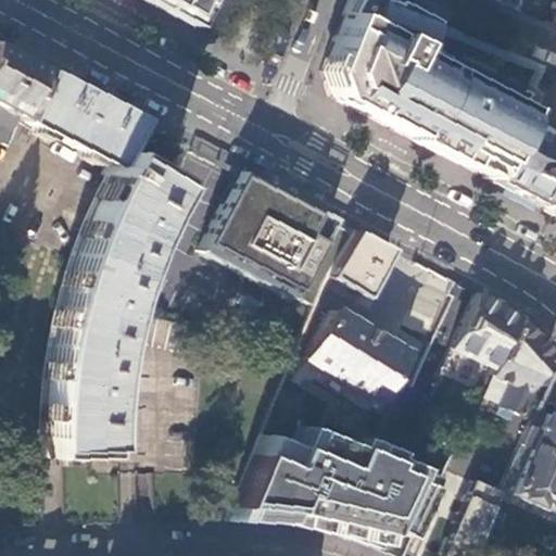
[(143,0),(156,7),(184,21),(194,0),(143,0)]
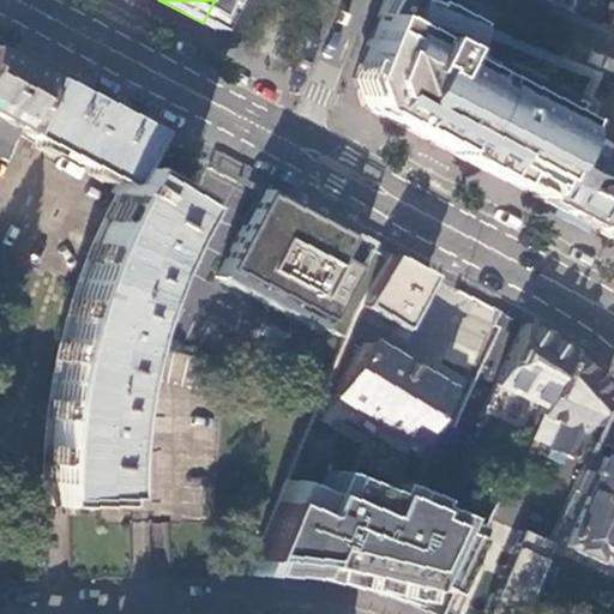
[(531,196),(561,132),(565,133),(571,120),(596,72),(494,32),(492,36),(459,19),(459,18),(411,0),(381,0),(375,16),(393,26),(385,43),(374,48),(359,89),(366,92),(371,108),(369,112),(372,113),(409,132),(445,151),(458,158),(461,155),(487,169),(486,172),(503,181),(531,196)]
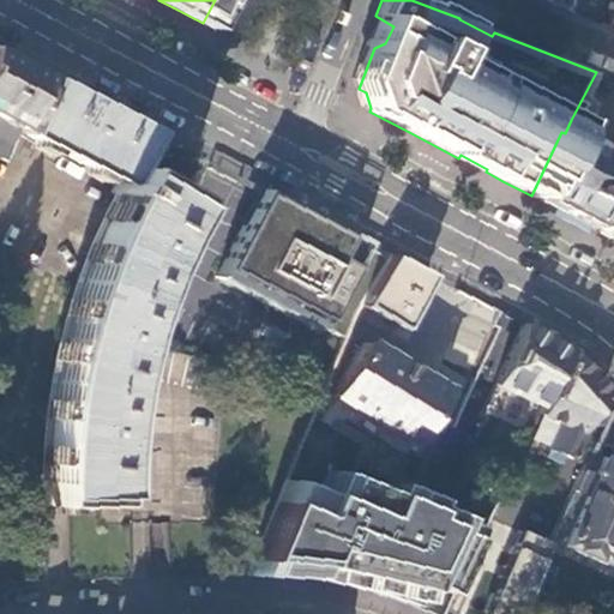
[(393,26),(375,16),(371,26),(349,80),(357,106),(369,112),(371,108),(366,92),(359,89),(374,48),(385,43),(393,26)]
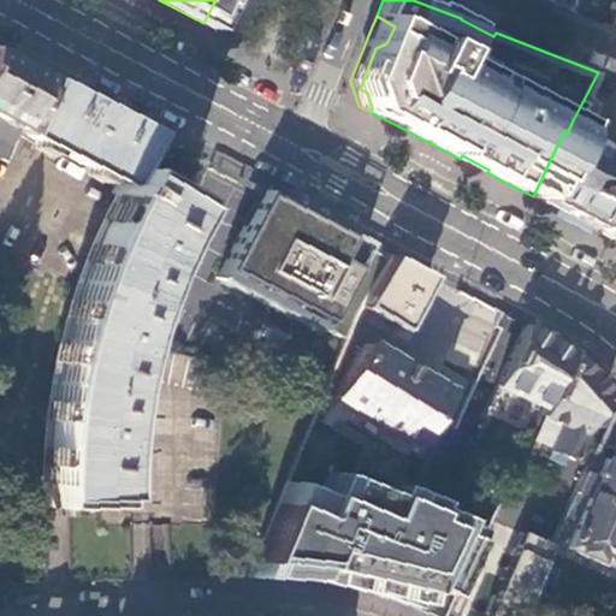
[(496,33),(461,18),(461,19),(493,36),(496,33)]
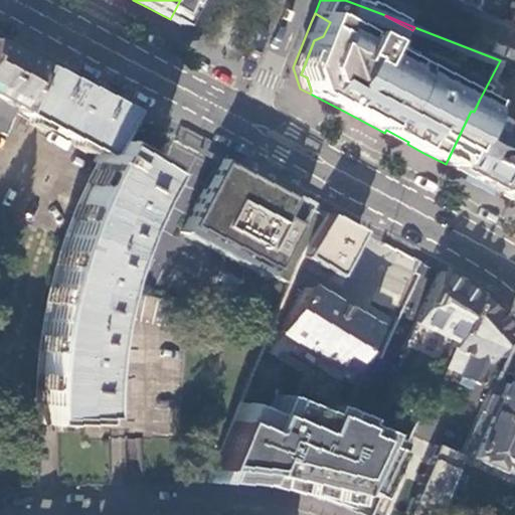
[(0,99),(16,108),(34,64),(0,45),(0,99)]
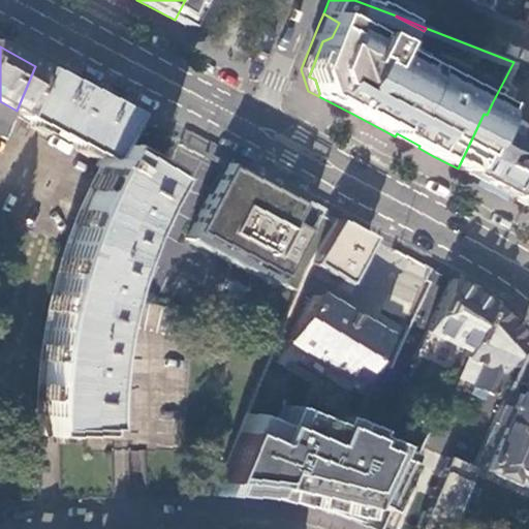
[(73,221),(63,248),(60,257),(52,285),(45,314),(40,342),(39,352),(38,362),(36,380),(35,391),(35,400),(34,409),(34,434),(45,434),(86,436),(88,387),(92,387),(94,366),(90,366),(97,317),(99,309),(103,310),(110,287),(104,286),(113,260),(122,231),(128,234),(137,214),(133,211),(155,169),(118,150),(110,145),(126,113),(73,86),(35,66),(17,111),(16,114),(97,158),(93,165),(97,168),(89,185),(85,194),(73,221)]
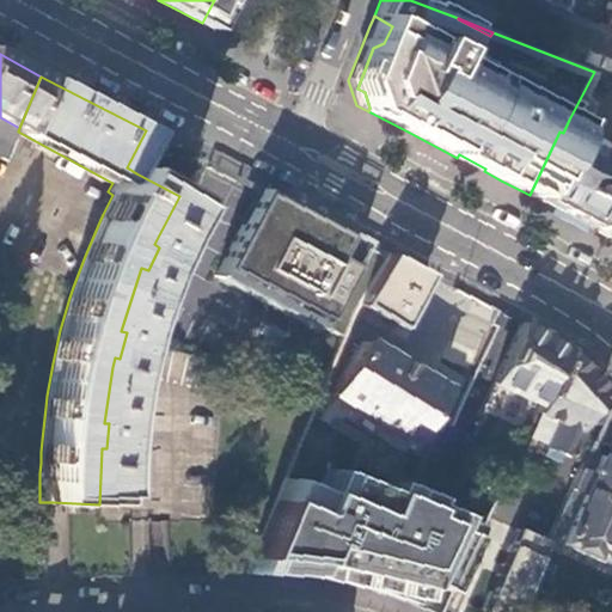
[(580,141),(563,133),(560,132),(530,195),(556,208),(587,224),(609,181),(611,173),(611,157),(592,147),(580,141)]
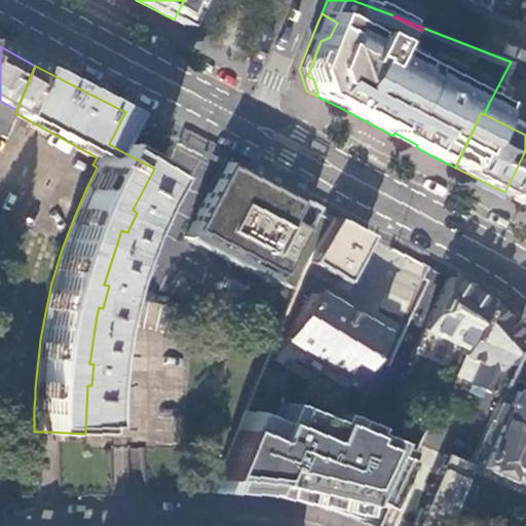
[(503,114),(500,115),(498,121),(509,126),(509,116),(503,114)]
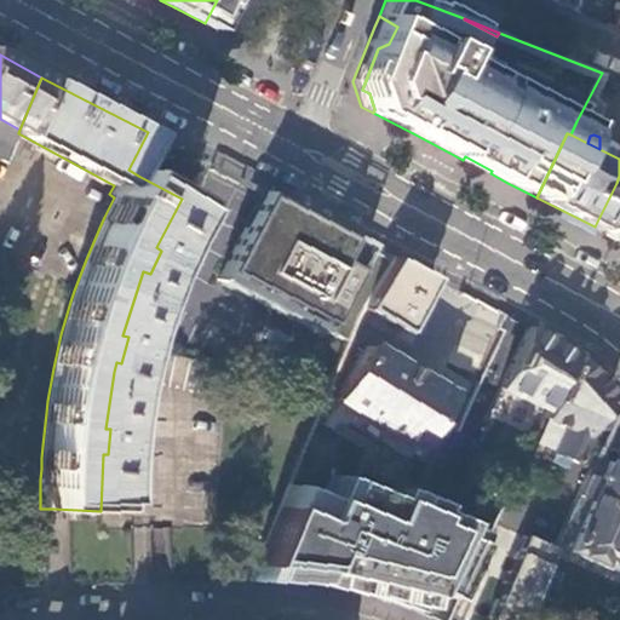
[(0,161),(5,164),(12,148),(0,142),(0,161)]
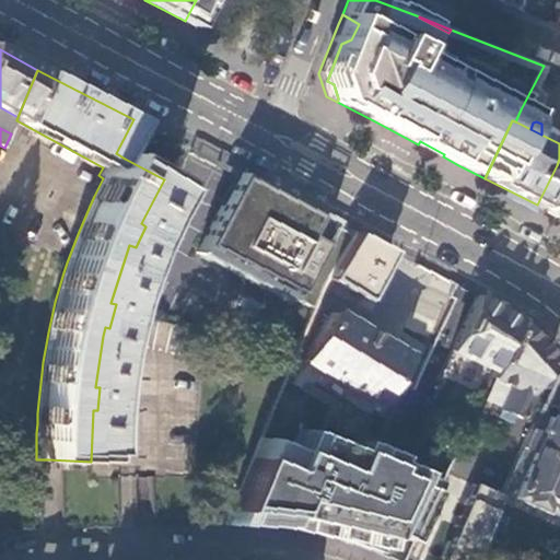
[(420,141),(418,144),(443,156),(444,154),(420,141)]
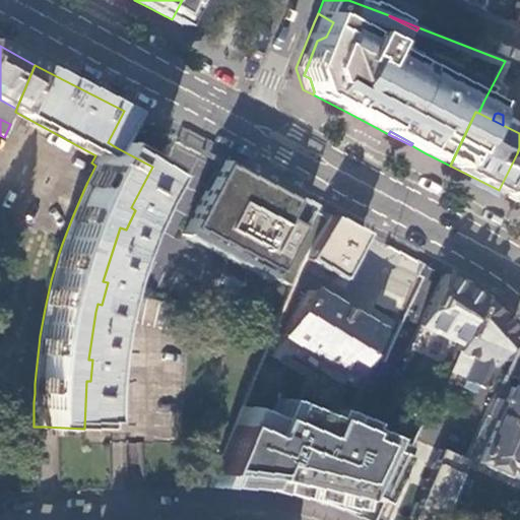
[(519,154),(517,153),(499,190),(519,201),(519,154)]
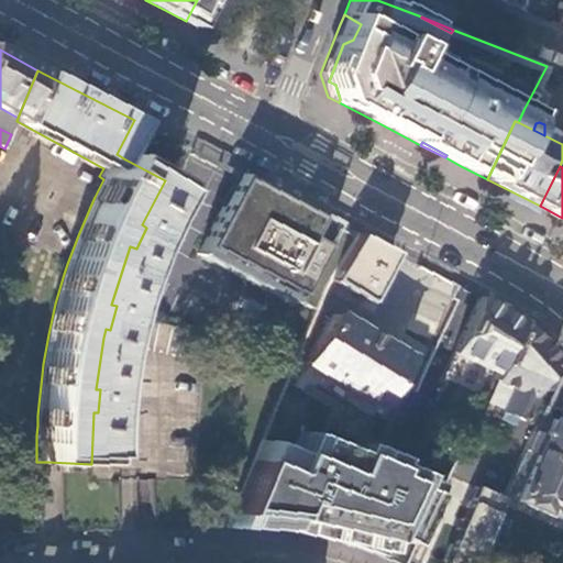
[(239,174),(196,254),(313,313),(317,305),(354,233),(239,174)]
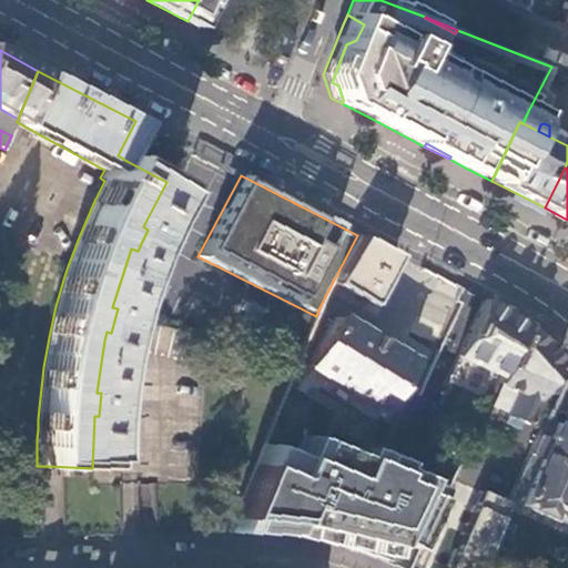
[(381,305),(409,254),(372,233),(343,284),(381,305)]
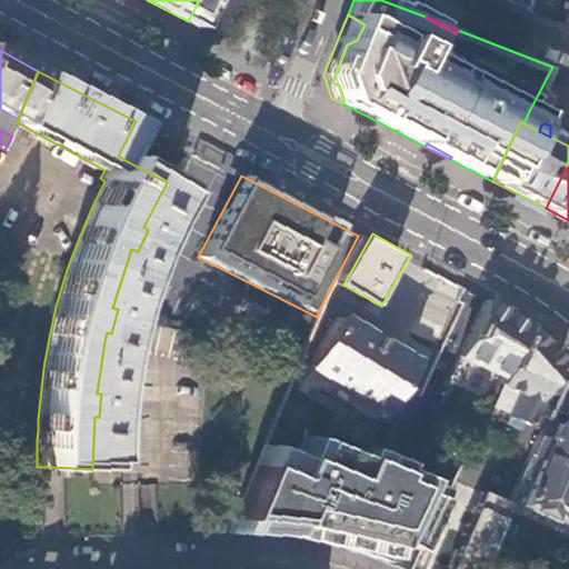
[(436,359),(459,307),(429,291),(408,327),(429,339),(425,349),(428,356),(436,359)]
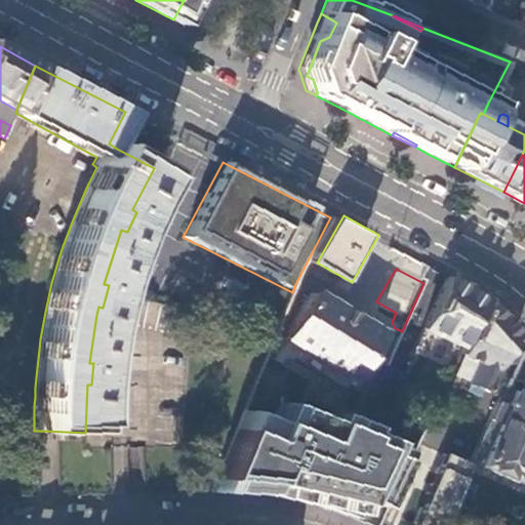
[(483,300),(445,277),(420,328),(454,344),(447,361),(454,364),(483,300)]
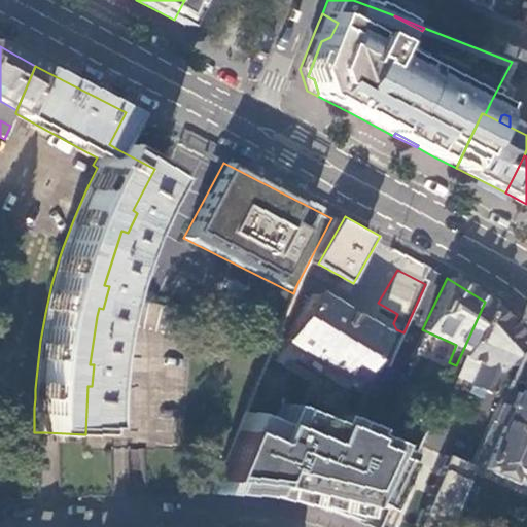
[(377,332),(296,285),(293,293),(284,316),(294,322),(283,340),(370,388),(390,343),(377,334),(377,332)]
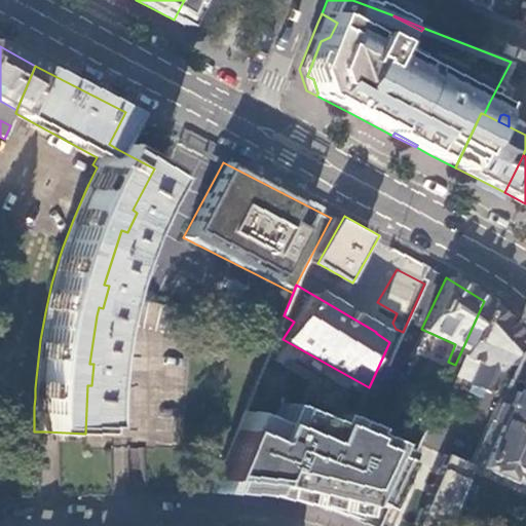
[(484,301),(455,365),(439,400),(460,408),(470,385),(484,393),(516,334),(484,301)]
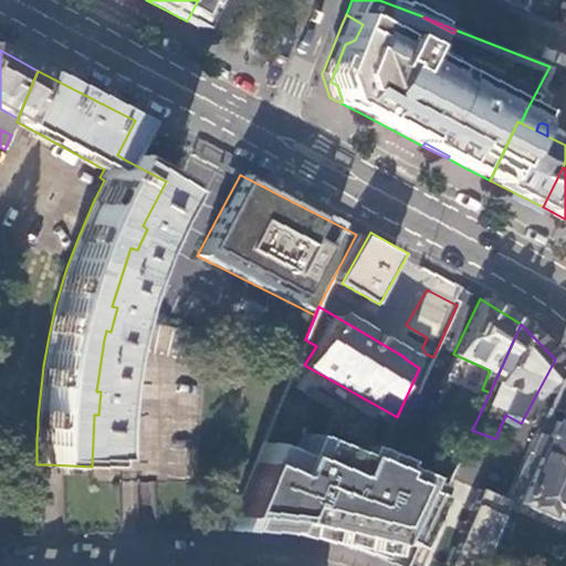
[(565,366),(563,370),(547,392),(549,394),(504,498),(514,502),(514,503),(553,520),(565,489),(565,366)]
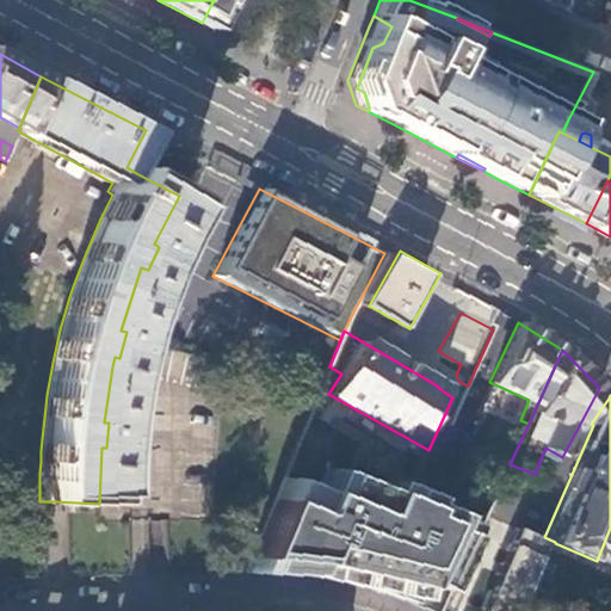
[(307,419),(300,436),(315,442),(322,425),(307,419)]
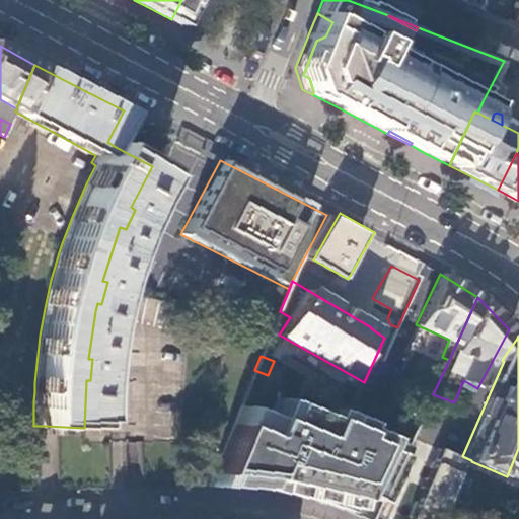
[(394,368),(382,363),(370,390),(382,396),(394,368)]
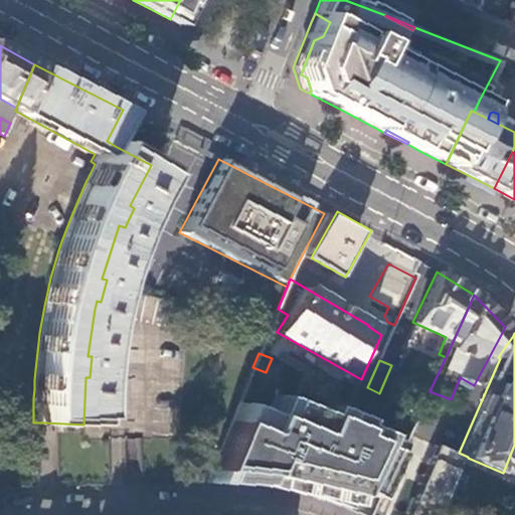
[(376,425),(350,426),(333,468),(397,463),(408,437),(384,437),(376,437),(376,431),(376,425)]
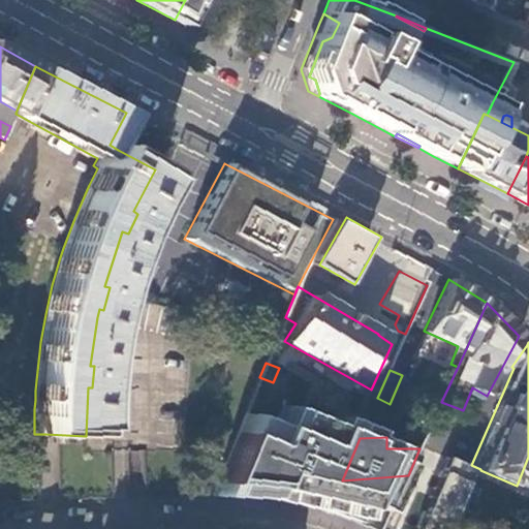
[(415,525),(426,528),(442,528),(450,512),(469,468),(444,457),(415,525)]
